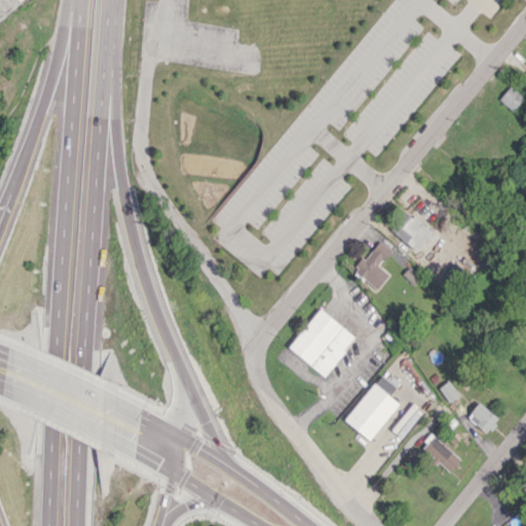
[(512,111),(524,97),(510,85),(498,99),(512,111)]
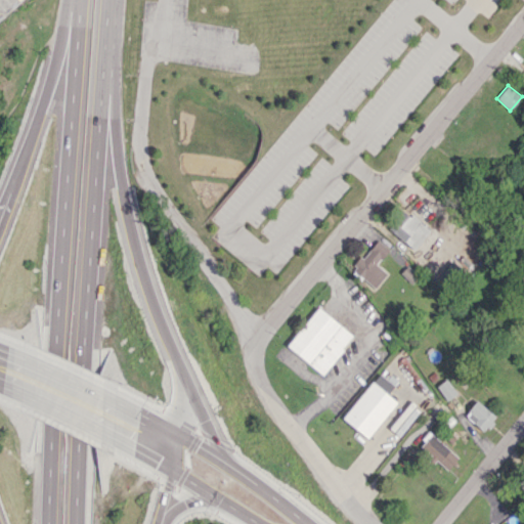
[(388,229),(415,250),(430,229),(402,209),(388,229)]
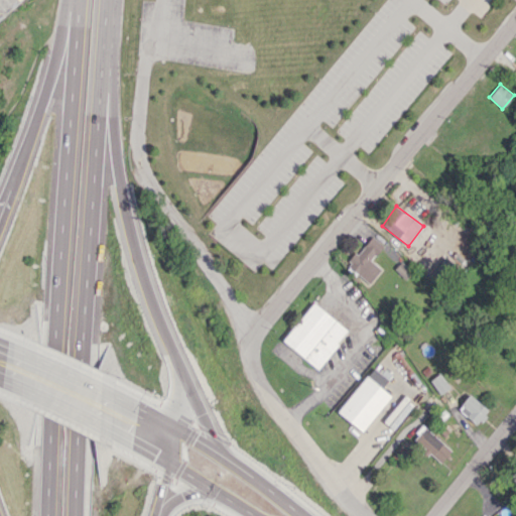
[(383,245),(370,235),(347,265),(369,283),(381,269),(371,261),(383,245)]
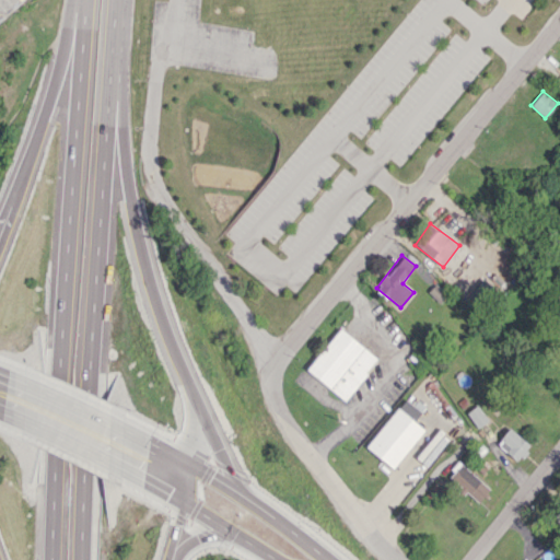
[(378,359),(340,328),(306,370),(345,400),(378,359)]
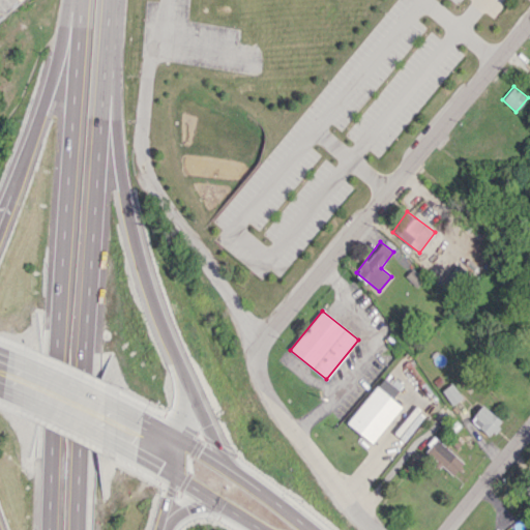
[(402,406),(391,398),(399,389),(382,377),(346,423),(372,443),(402,406)]
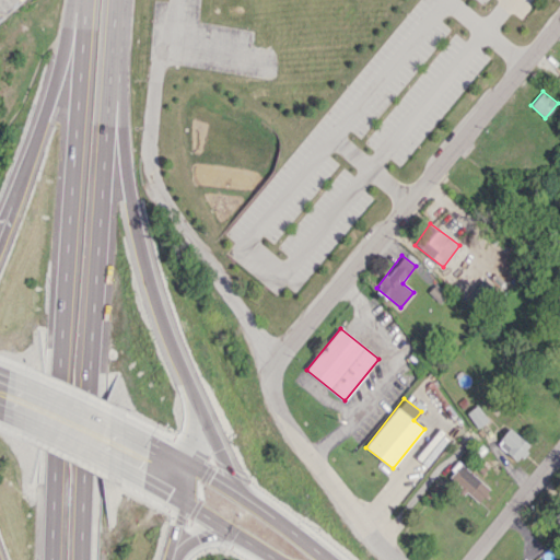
[(466,413),(477,428),(488,420),(477,405),(466,413)]
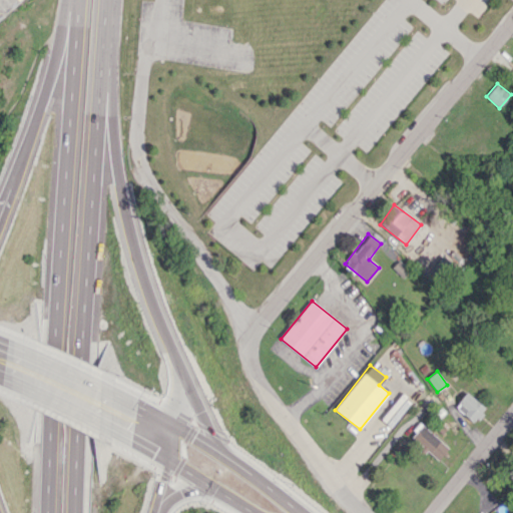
[(486,409),(467,392),(455,406),(474,422),(486,409)]
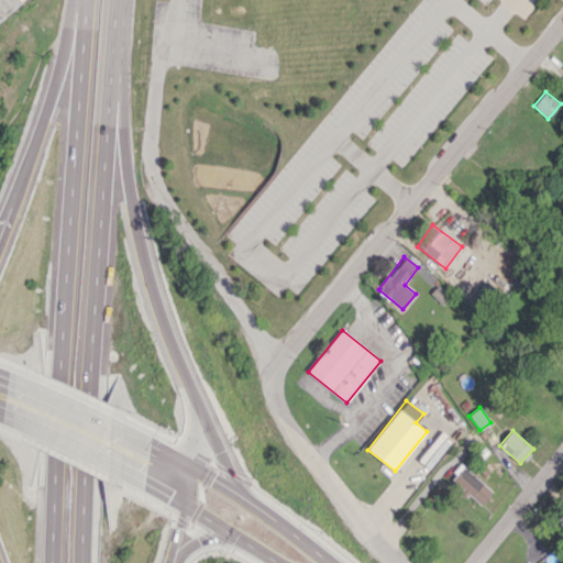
[(465,496),(468,494),(481,505),(493,492),(461,463),(446,478),(465,496)]
